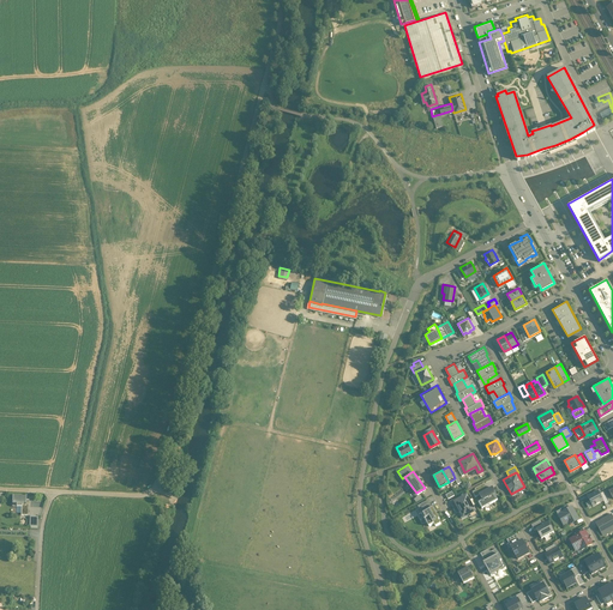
[(484,481),(474,487),(475,488),(472,489),(475,495),(478,493),(487,488),(484,481)]
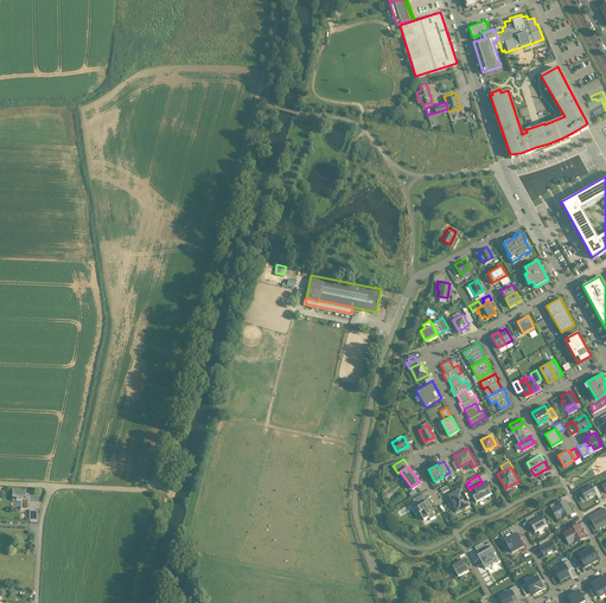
[(482,482),(472,487),(476,493),(472,494),(476,501),(491,492),(489,487),(490,486),(486,479),(482,482)]
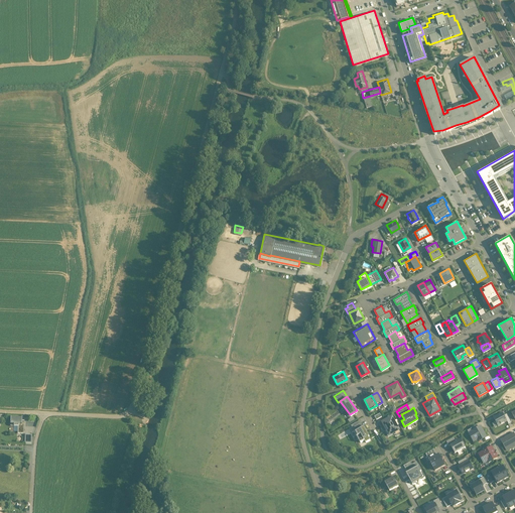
[(502,411),(493,416),(497,424),(506,419),(503,413),(502,411)]
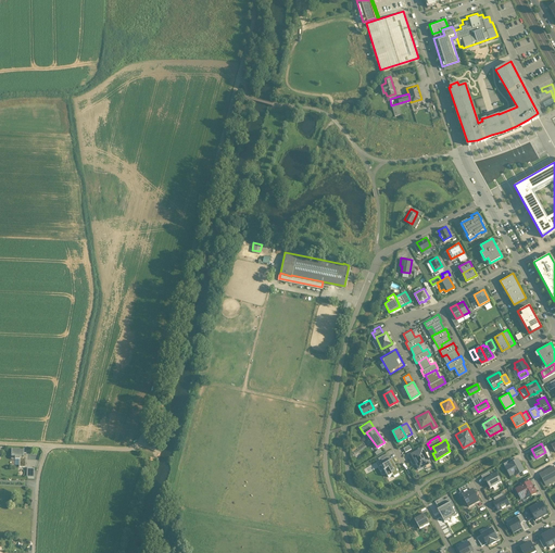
[(11,447),(10,457),(19,457),(17,465),(25,465),(25,451),(23,451),(23,448),(11,448),(11,447)]
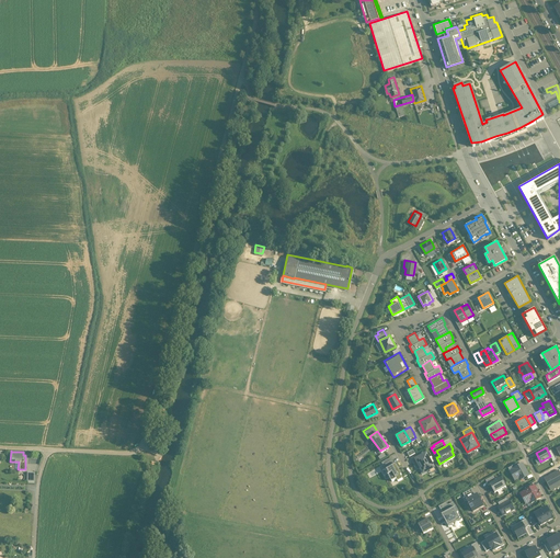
[(419,455),(414,457),(420,466),(418,467),(421,473),(434,466),(426,452),(419,455)]
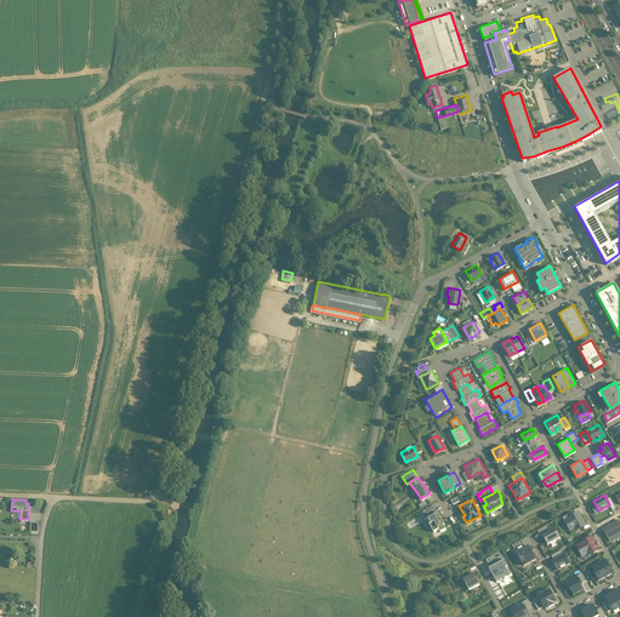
[(461,518),(462,516),(465,515),(459,506),(464,503),(462,501),(454,506),(461,518)]
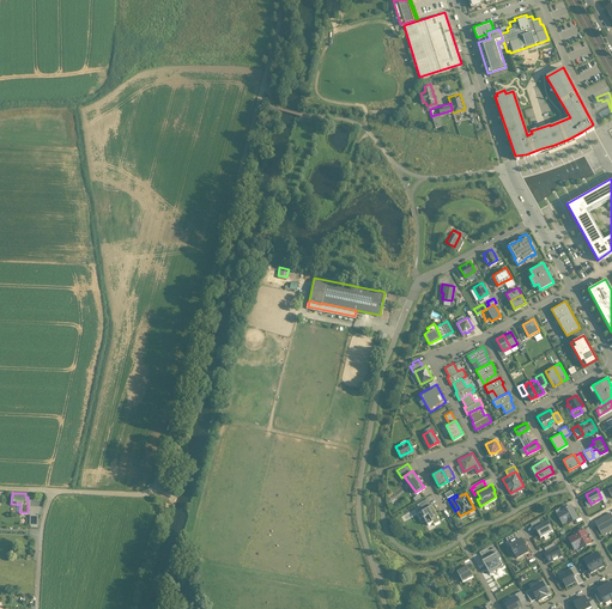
[(425,498),(417,503),(418,505),(416,506),(418,511),(419,510),(430,505),(425,498)]
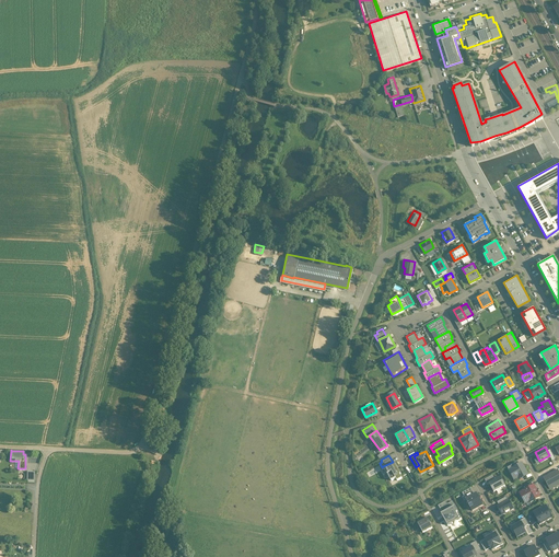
[(400,472),(394,461),(393,462),(383,466),(391,479),(395,476),(396,478),(402,476),(399,472),(400,472)]
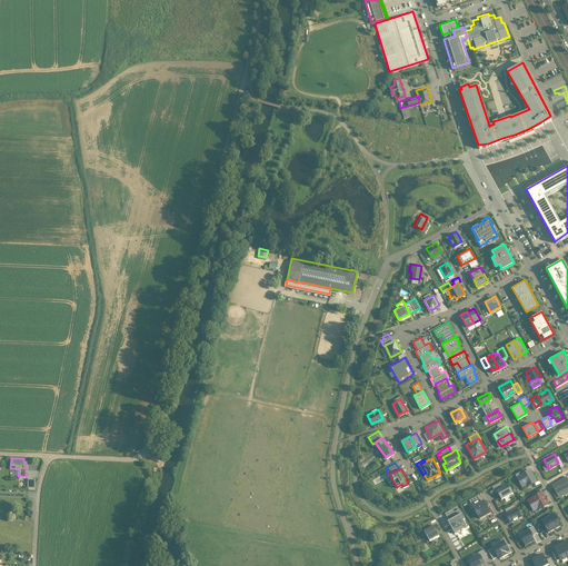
[(519,470),(515,473),(521,485),(526,483),(528,482),(529,483),(536,479),(529,468),(525,470),(522,472),(522,473),(520,474),(519,470)]
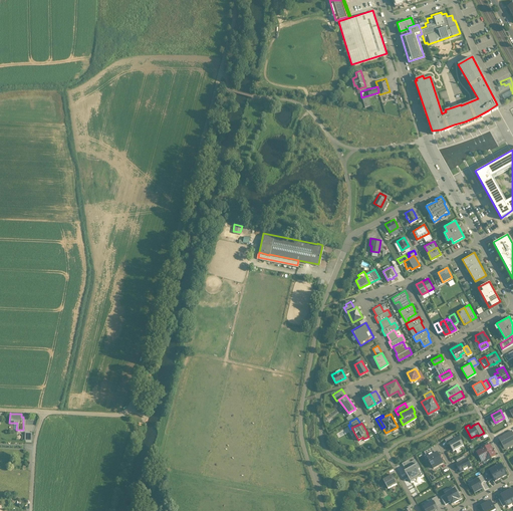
[(511,430),(498,437),(504,447),(512,442),(511,440),(512,439),(512,433),(512,432),(511,430)]
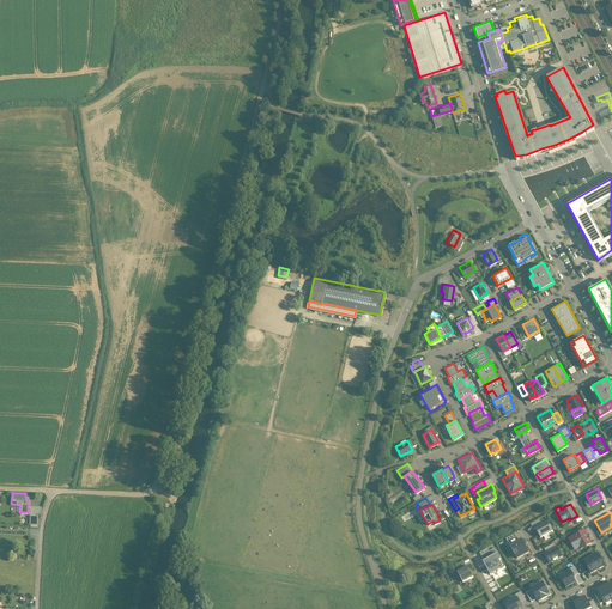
[(541,523),(534,525),(540,535),(552,529),(546,519),(541,523)]
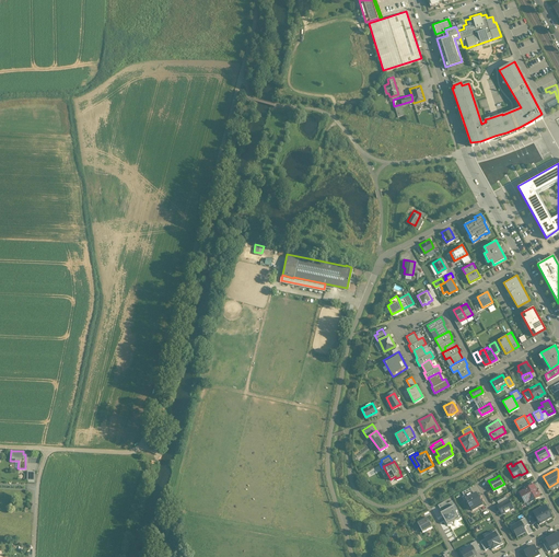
[(525,488),(519,491),(524,501),(528,498),(530,500),(539,495),(533,484),(525,488)]
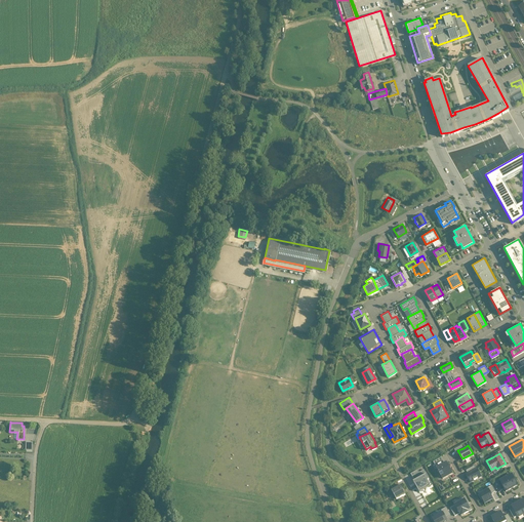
[(440,455),(433,459),(434,463),(432,464),(434,467),(436,466),(444,462),(440,455)]
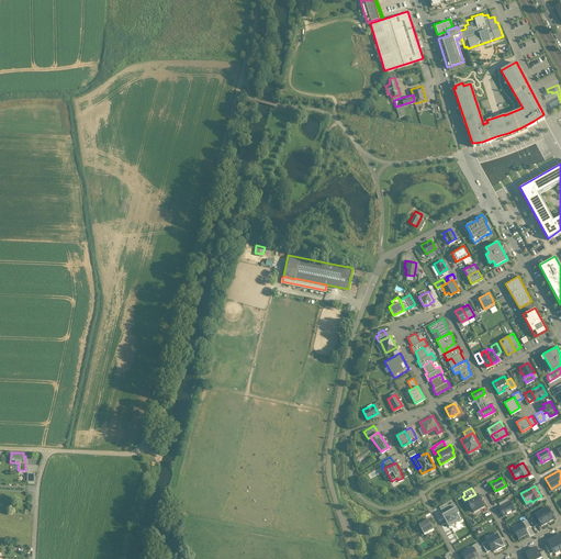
[(475,494),(467,499),(473,511),(483,504),(478,493),(475,494)]
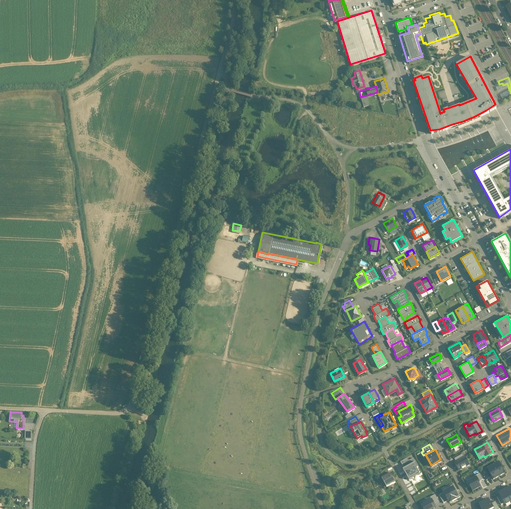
[(455,460),(453,461),(458,470),(469,463),(464,455),(463,456),(455,460)]
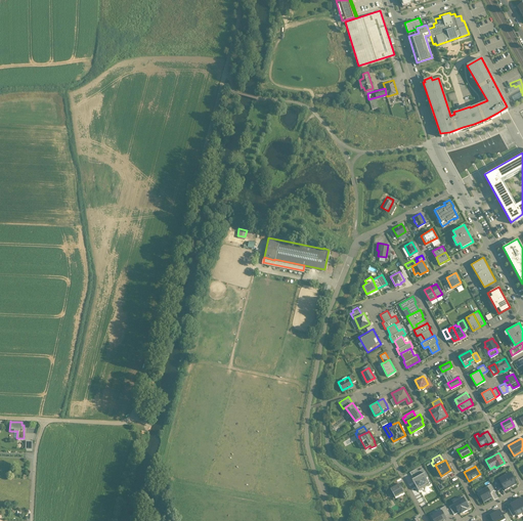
[(409,471),(412,478),(420,474),(418,470),(416,467),(409,471)]
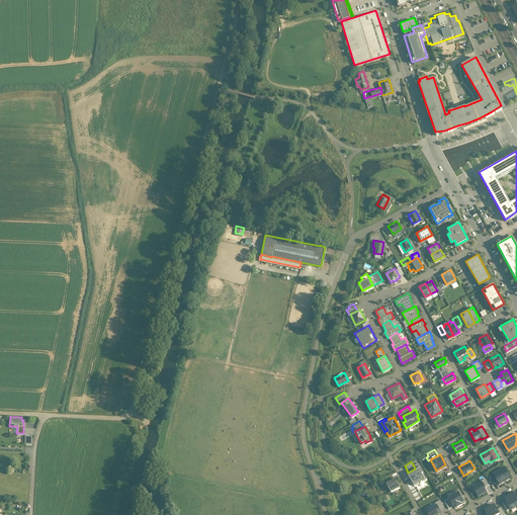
[(408,473),(407,473),(413,484),(426,477),(420,465),(415,468),(408,473)]
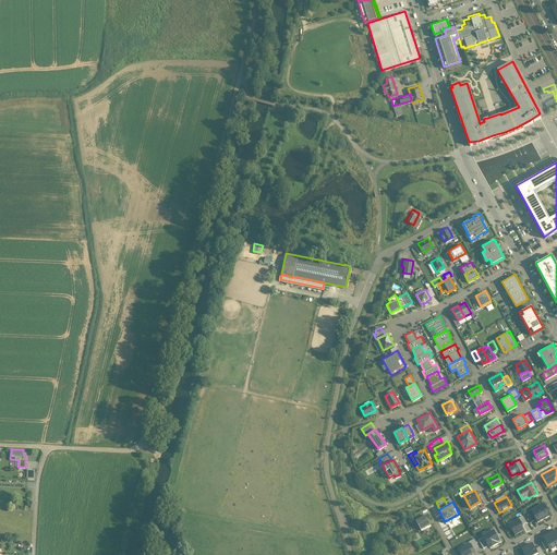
[(551,515),(543,502),(529,509),(529,510),(534,519),(536,522),(551,515)]
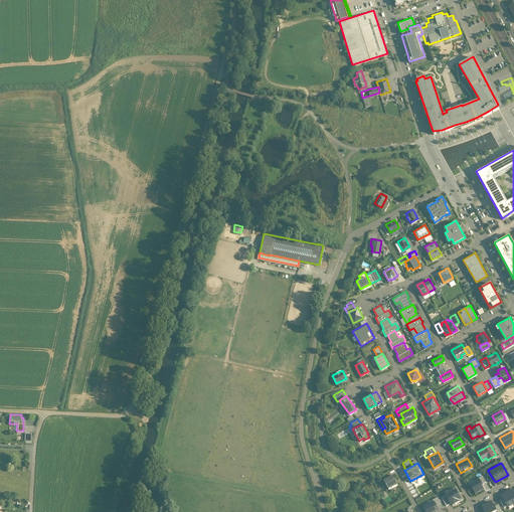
[(493,479),(488,471),(484,473),(489,482),(493,479)]
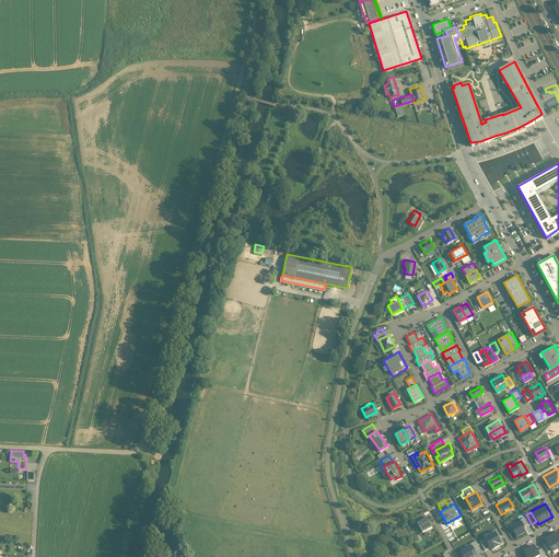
[(427,515),(417,521),(422,531),(432,525),(427,515)]
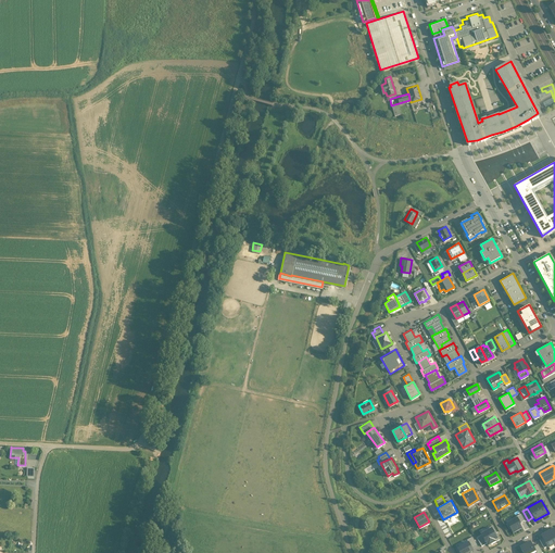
[(505,522),(511,532),(520,528),(518,524),(520,524),(519,522),(516,515),(505,522)]
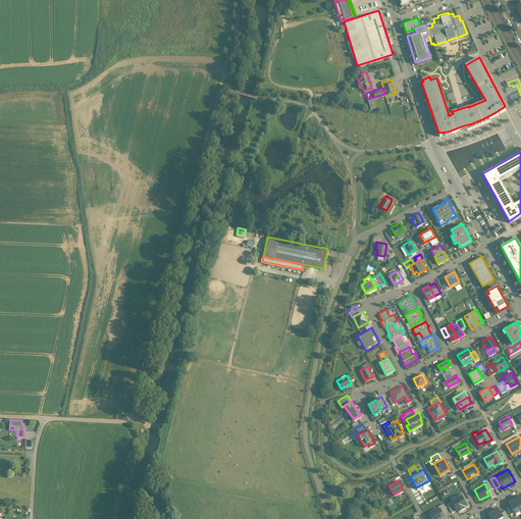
[(458,497),(452,500),(452,501),(457,509),(458,510),(465,507),(464,505),(466,504),(463,499),(461,495),(458,497)]
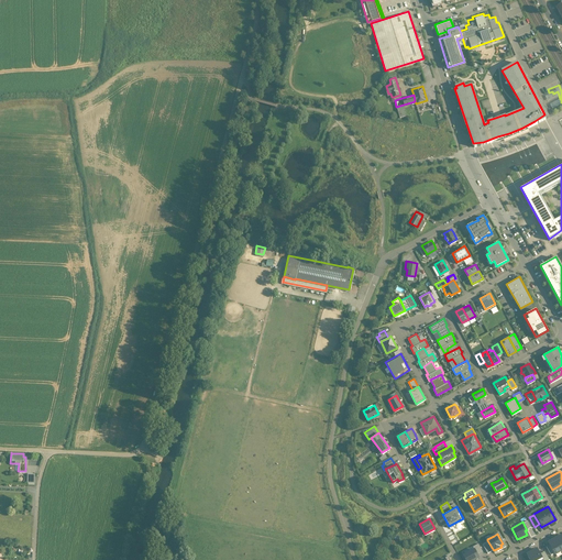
[(554,552),(561,549),(554,537),(548,540),(549,542),(553,551),(554,552)]
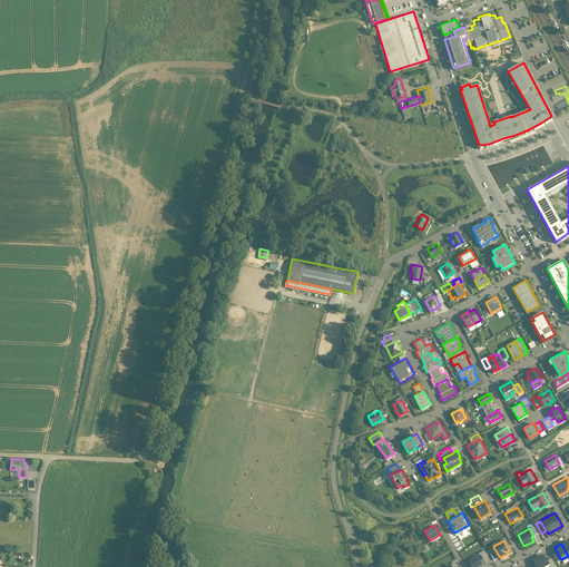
[(493,558),(499,556),(493,547),(488,549),(493,558)]
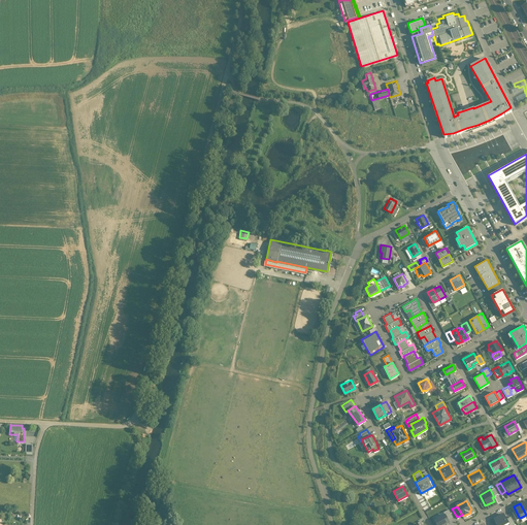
[(442,511),(445,514),(448,519),(453,516),(448,507),(442,511)]
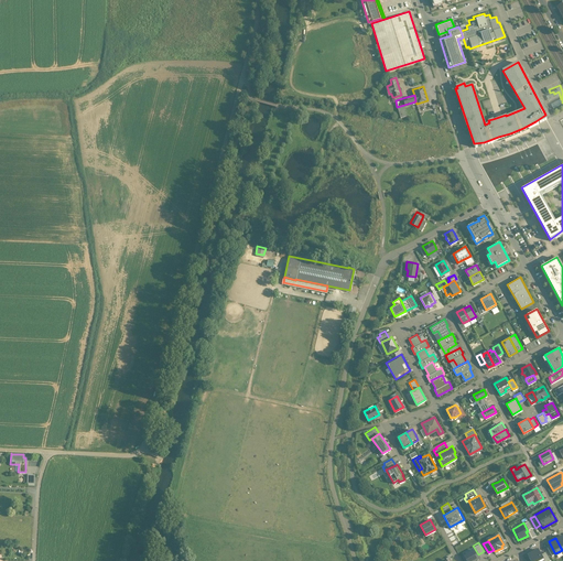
[(524,552),(529,560),(540,560),(543,560),(540,554),(536,547),(524,552)]
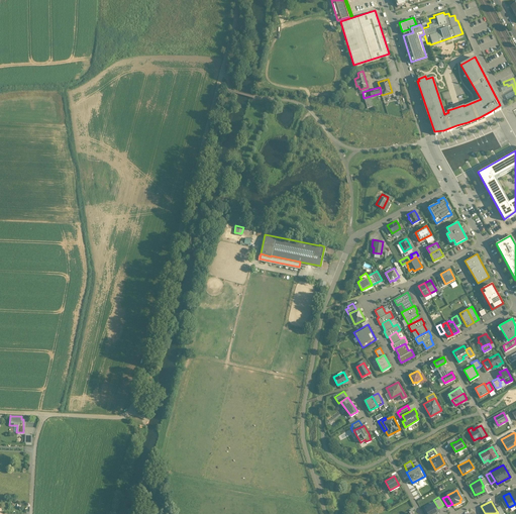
[(435,503),(425,509),(427,513),(431,513),(439,510),(438,508),(435,503)]
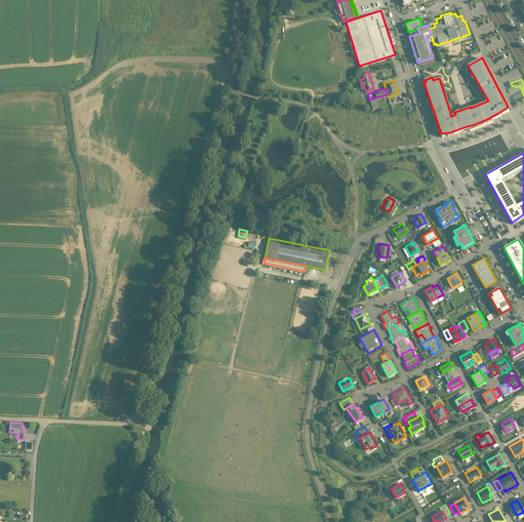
[(508,513),(502,516),(506,521),(508,521),(512,520),(508,513)]
